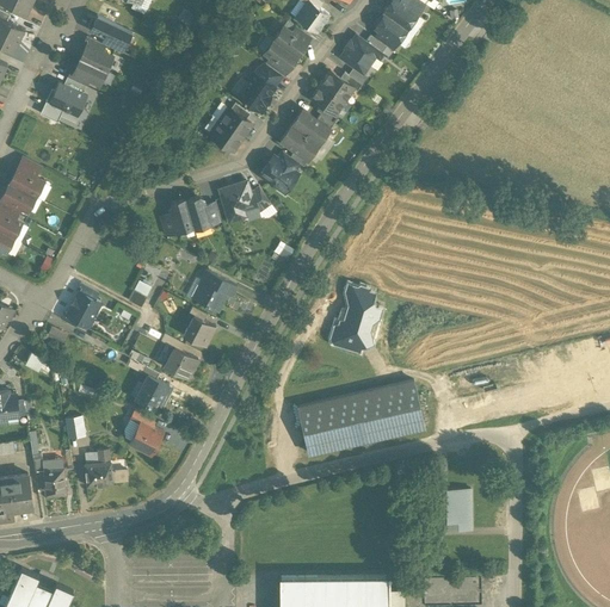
[(32,5),(22,0),(0,0),(0,2),(28,17),(32,5)]
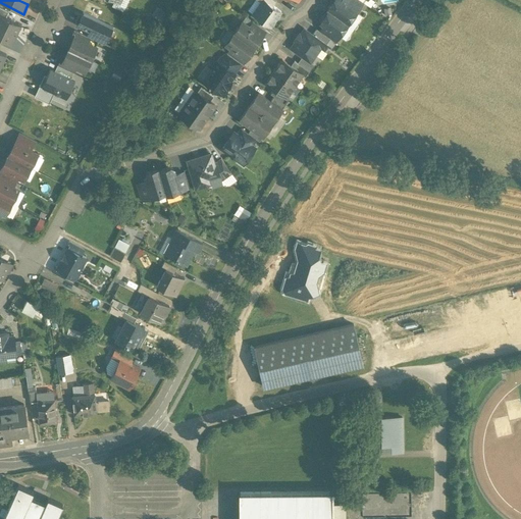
[(357,14),(343,4),(343,3),(337,0),(328,13),(330,14),(330,13),(348,27),(357,14)]
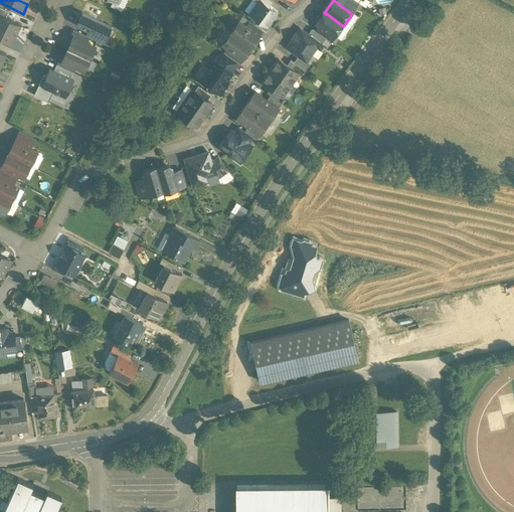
[(351,0),(340,0),(338,3),(338,4),(352,14),(359,5),(351,0)]
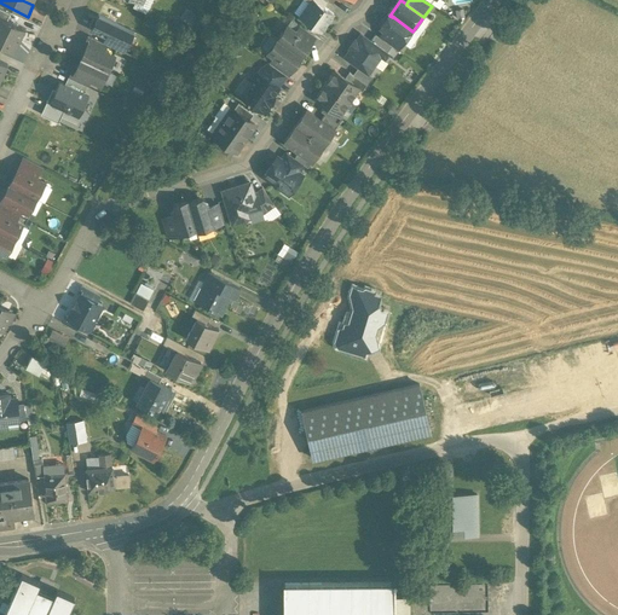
[(324,10),(312,1),(311,5),(300,19),(322,35),(335,17),(324,10)]
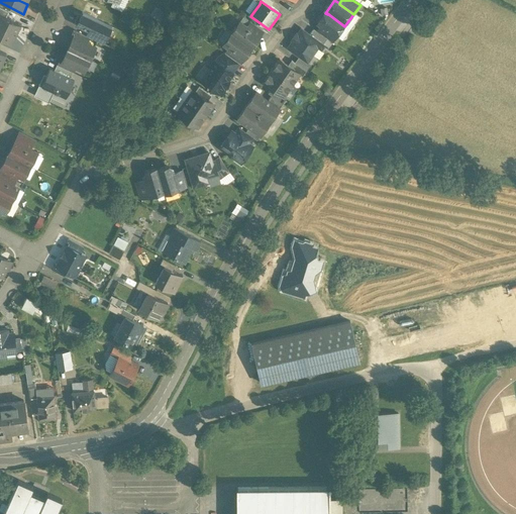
[(102,12),(88,5),(83,15),(98,22),(102,12)]
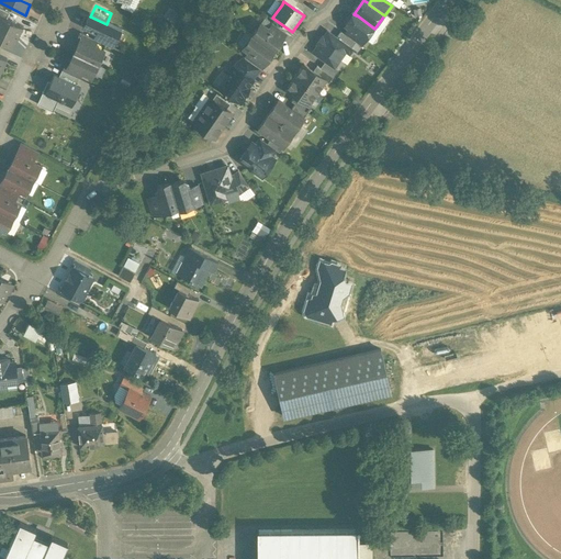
[(10,15),(0,10),(0,17),(7,21),(10,15)]
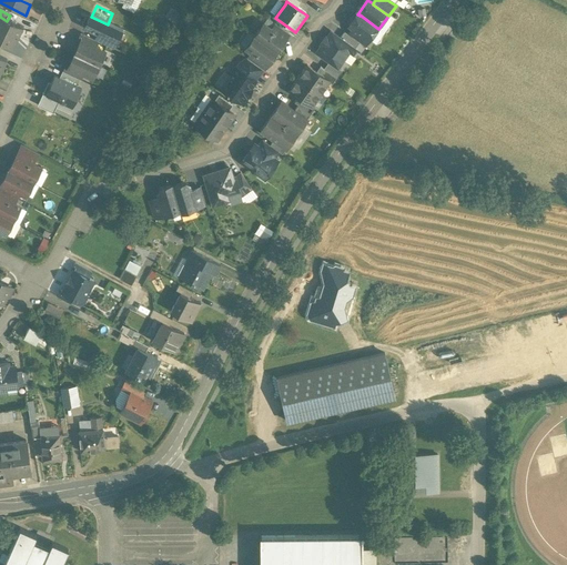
[(378,29),(360,14),(360,16),(350,29),(353,31),(370,42),(378,29)]
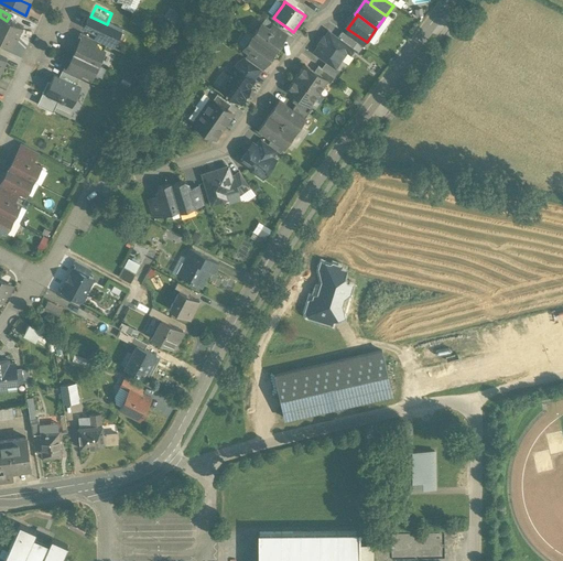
[(7,21),(0,17),(0,30),(19,40),(23,29),(7,21)]
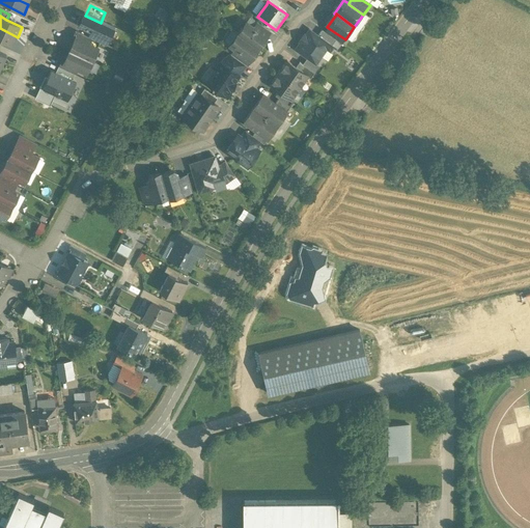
[(85,16),(79,27),(92,33),(107,40),(106,43),(108,44),(115,30),(85,16)]
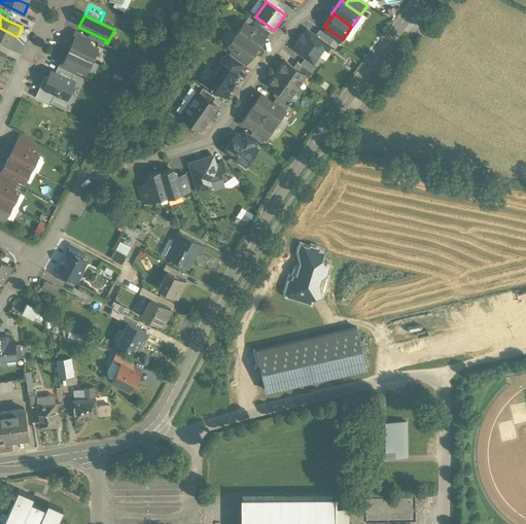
[(269,33),(255,24),(251,30),(265,39),(269,33)]
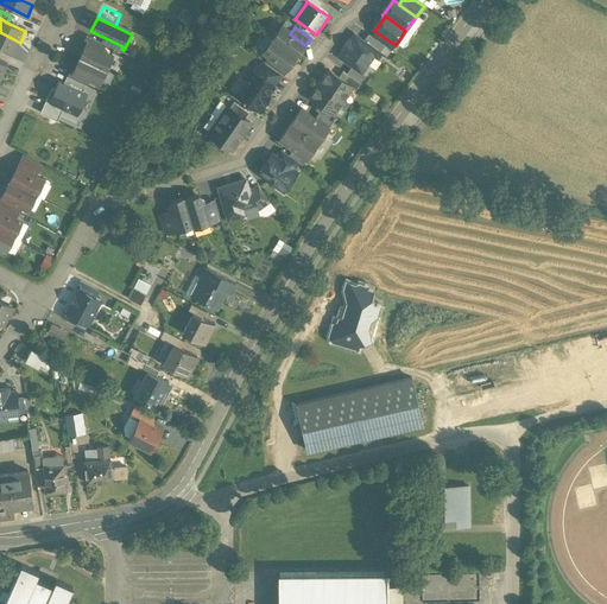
[(290,35),(283,29),(273,42),(297,58),(305,45),(290,35)]
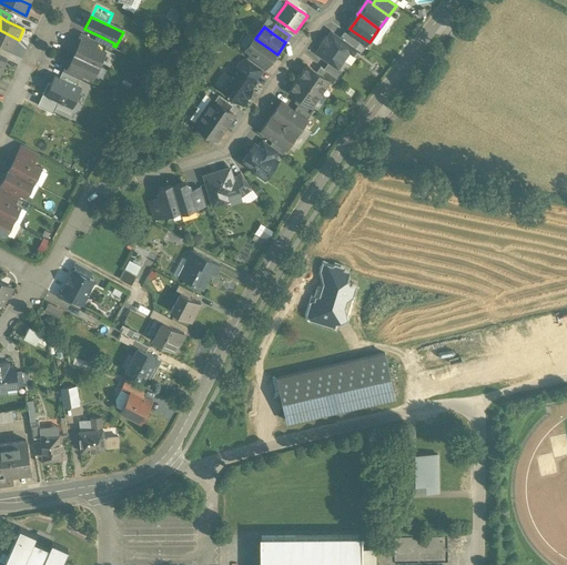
[(19,40),(0,30),(0,43),(13,50),(19,40)]
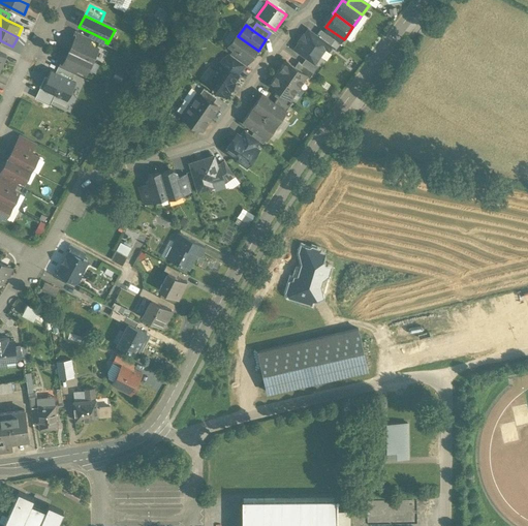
[(344,39),(329,29),(324,35),(335,42),(340,45),(344,39)]
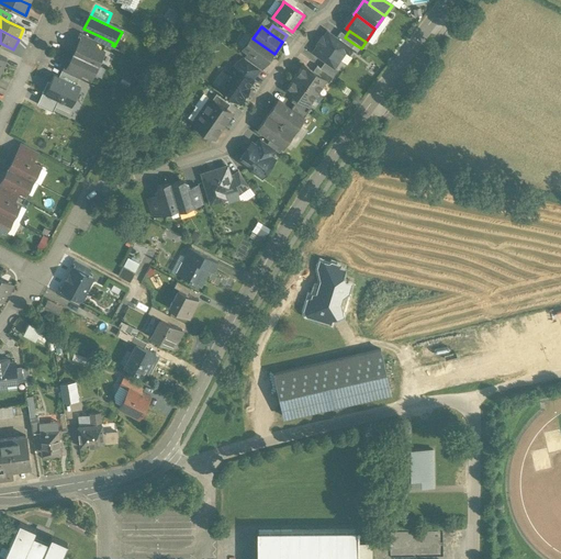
[(337,41),(328,34),(314,55),(326,64),(335,70),(335,69),(346,54),(350,57),(354,53),(351,51),(337,41)]
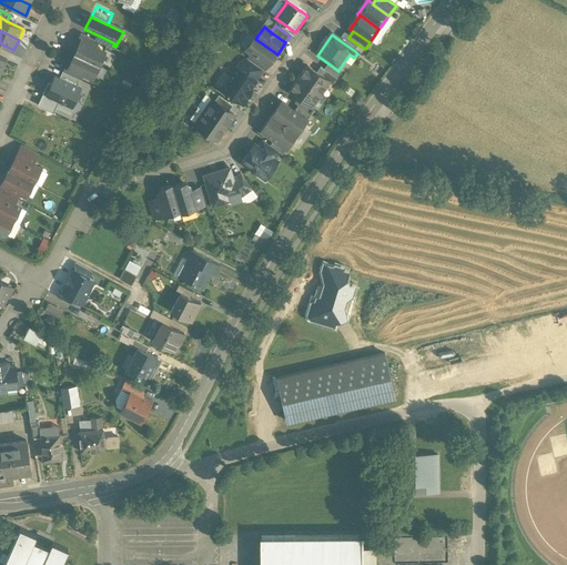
[(348,38),(345,34),(341,41),(355,51),(360,46),(348,38)]
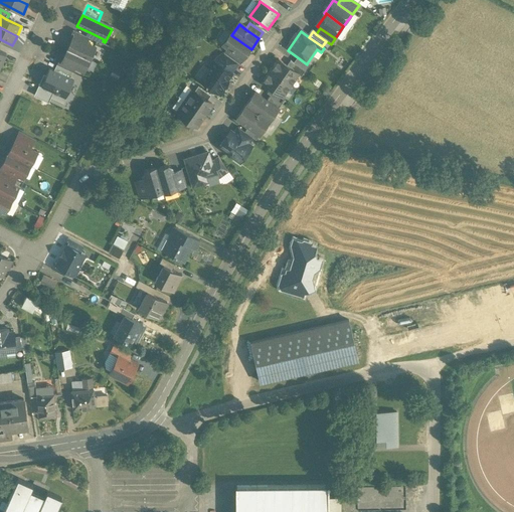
[(87,38),(74,32),(71,38),(73,39),(74,38),(88,45),(90,39),(87,38)]
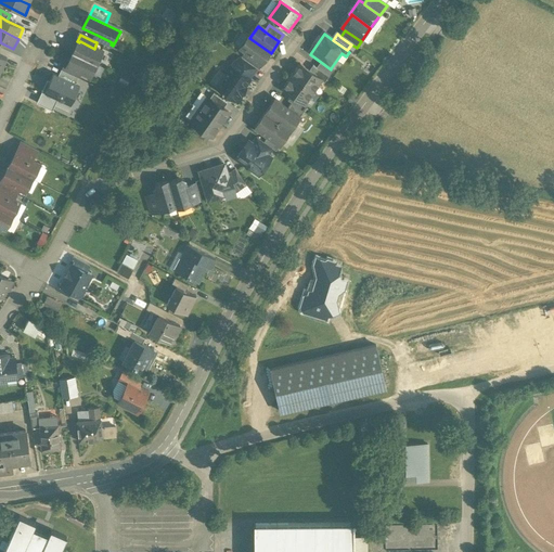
[(112,42),(97,35),(93,41),(97,42),(112,50),(113,46),(111,45),(112,42)]
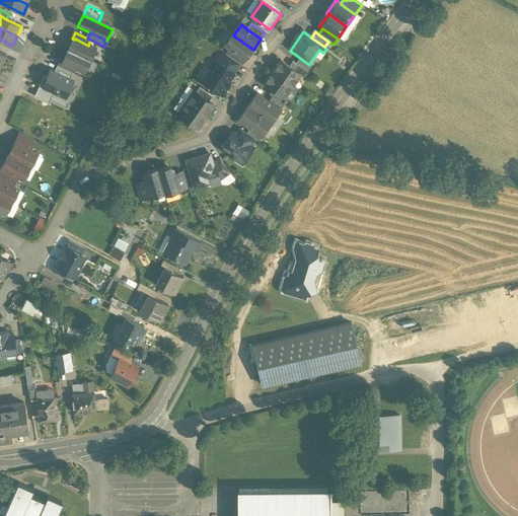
[(253,50),(233,35),(225,47),(230,50),(244,60),(245,61),(253,50)]
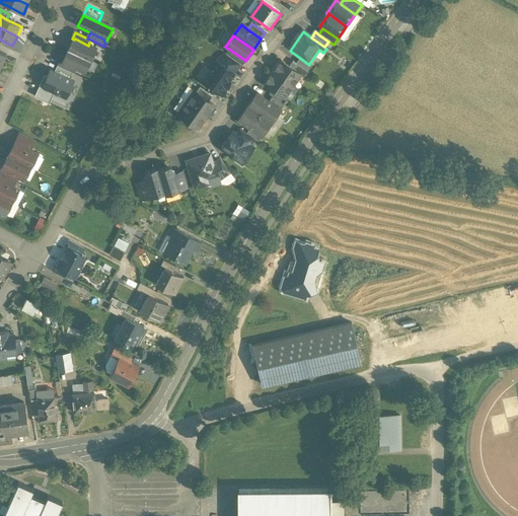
[(88,46),(75,39),(74,40),(69,51),(90,61),(96,49),(88,46)]
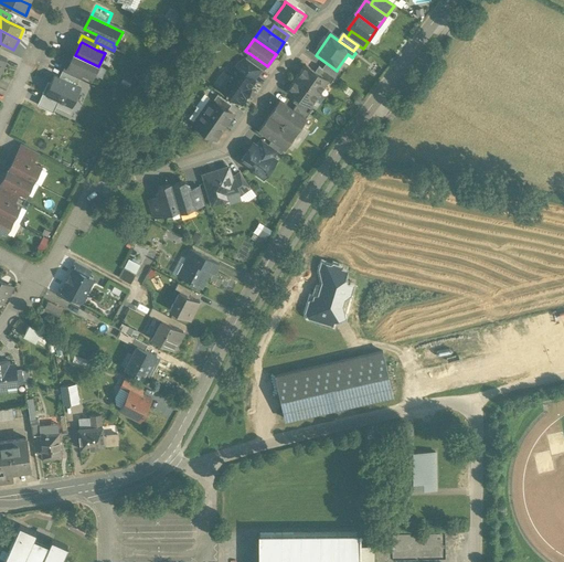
[(266,65),(251,54),(246,60),(262,72),(266,65)]
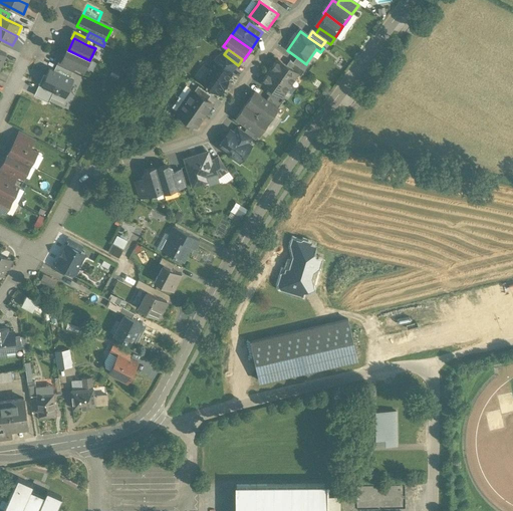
[(89,60),(68,50),(63,61),(63,62),(76,68),(84,72),(89,60)]
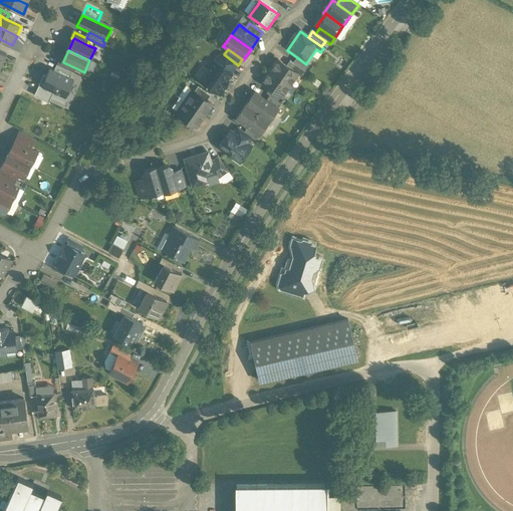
[(238,65),(224,54),(220,59),(219,58),(215,64),(231,75),(238,65)]
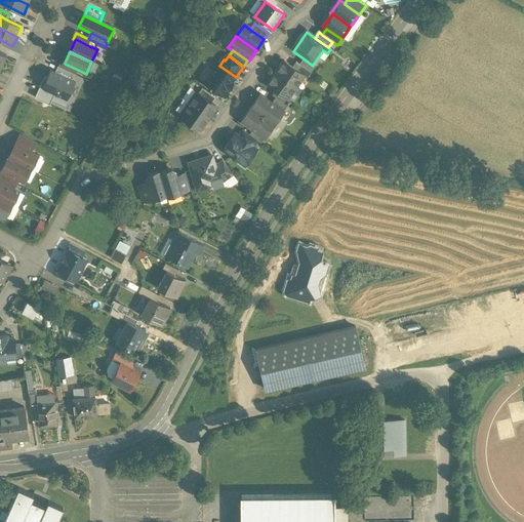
[(313,66),(305,59),(300,66),(312,74),(317,68),(313,65),(313,66)]
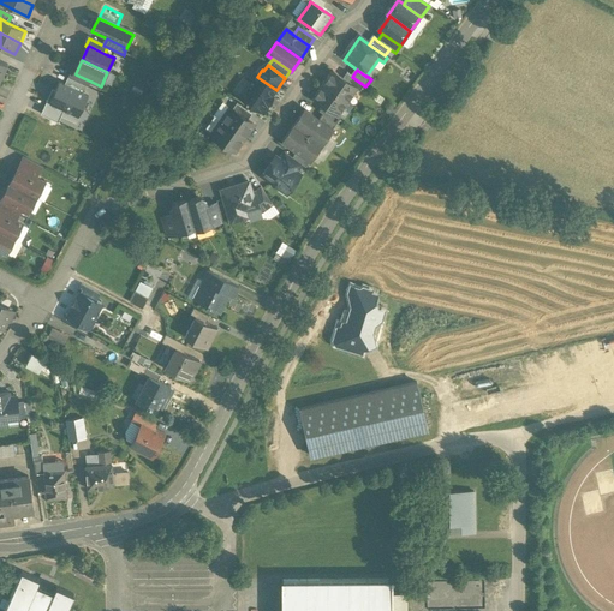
[(91,82),(76,75),(76,73),(72,72),(70,79),(88,89),(91,82)]
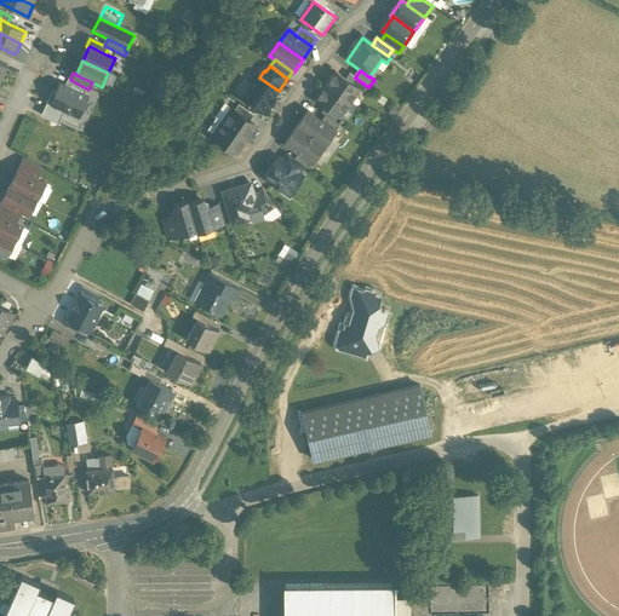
[(347,81),(336,74),(326,87),(350,104),(360,92),(360,91),(347,81)]
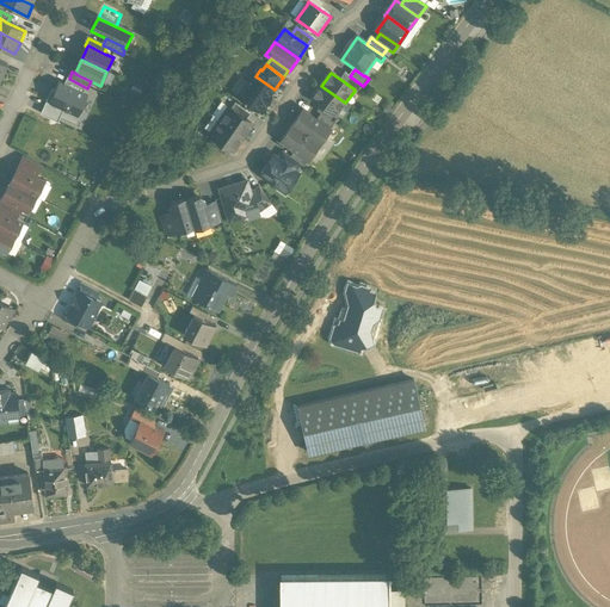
[(350,76),(345,74),(342,80),(355,90),(355,91),(358,93),(363,86),(350,76)]
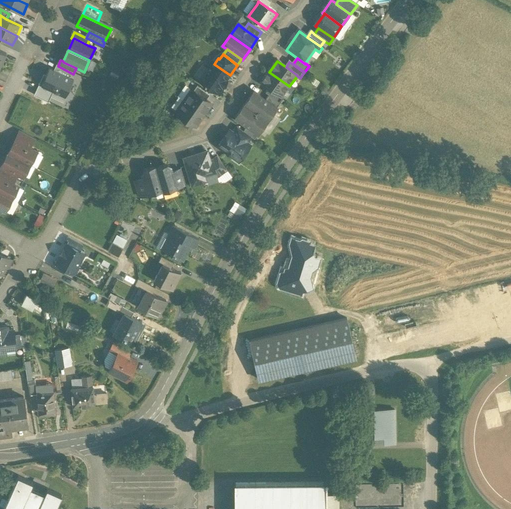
[(214,64),(213,63),(200,82),(217,94),(222,88),(223,89),(227,83),(226,82),(231,76),(230,75),(214,64)]
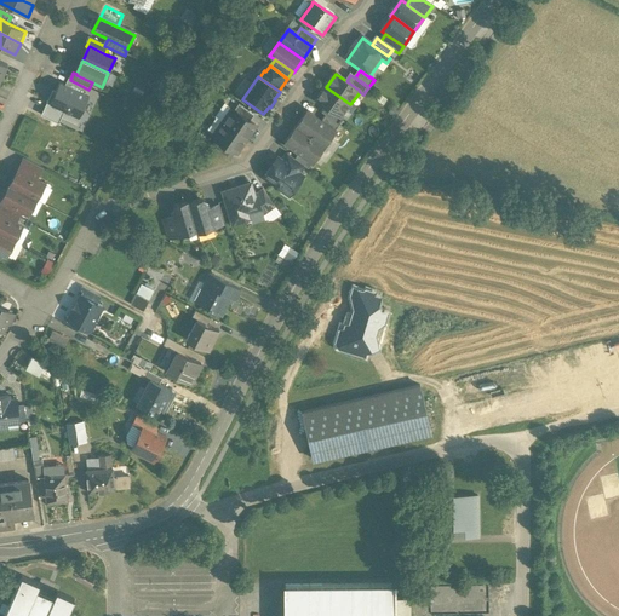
[(89,90),(70,80),(67,87),(85,96),(89,90)]
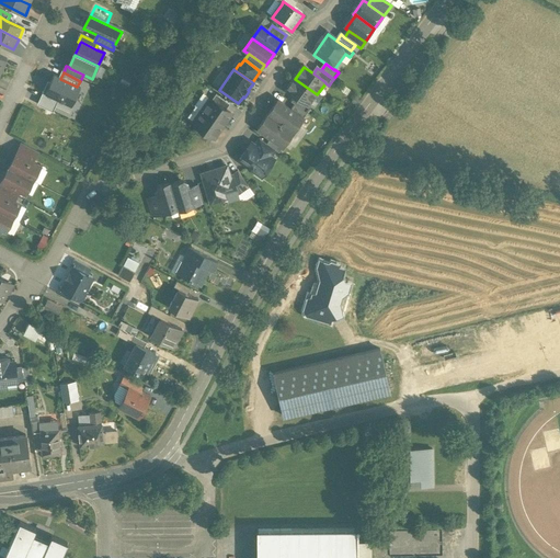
[(55,77),(46,97),(59,103),(58,106),(70,112),(81,89),(77,87),(60,79),(55,77)]
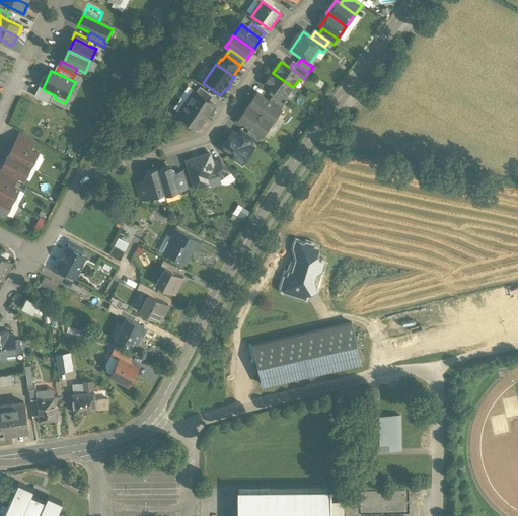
[(293,87),(273,73),(265,85),(274,90),(285,99),(285,98),(293,87)]
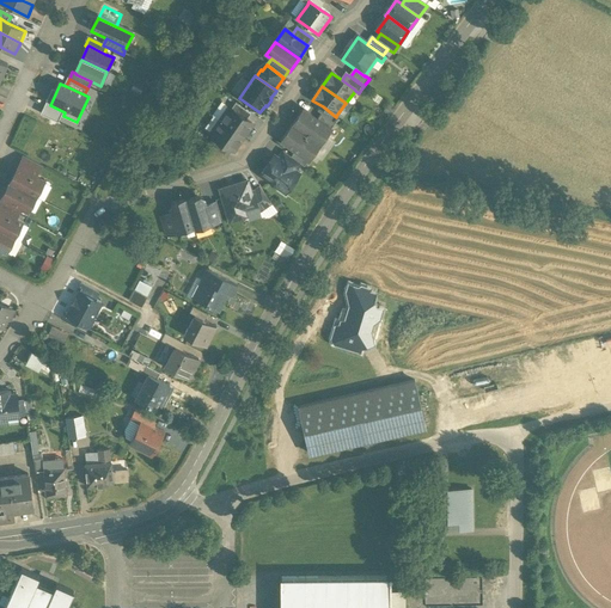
[(50,105),(48,103),(41,116),(59,124),(63,116),(65,112),(50,105)]
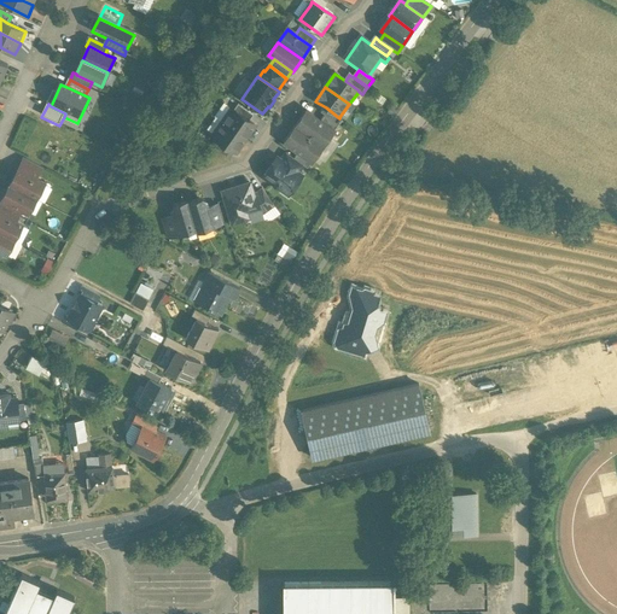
[(254,117),(238,106),(234,112),(250,123),(254,117)]
